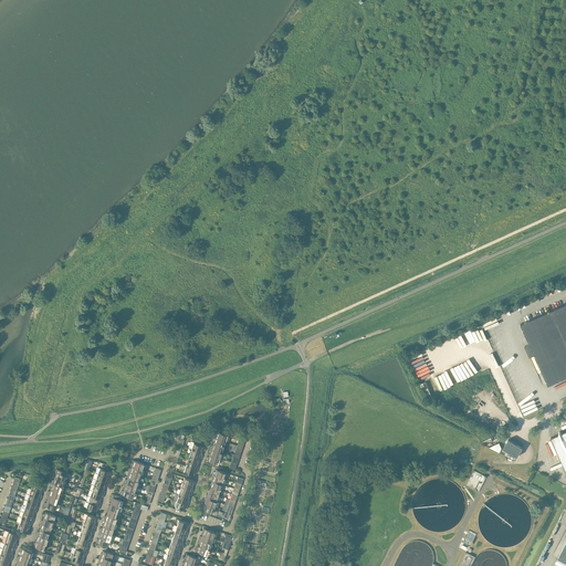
[(548,385),(565,376),(565,303),(521,324),(530,344),(524,346),(530,357),(534,355),(548,385)]
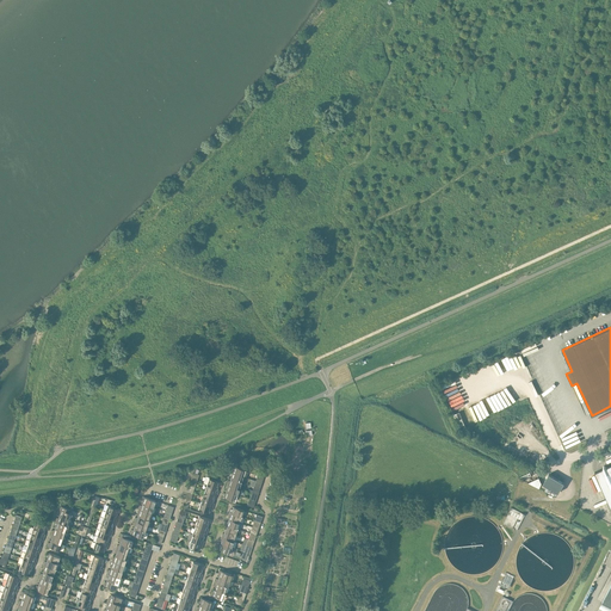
[(603,469),(594,473),(610,508),(610,464),(606,467),(604,466),(603,469)]
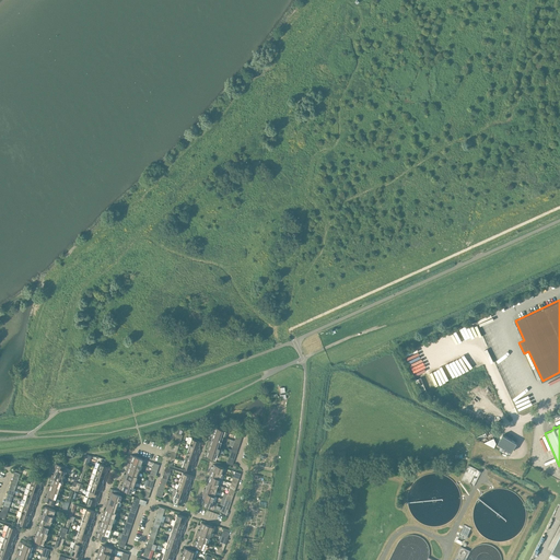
[(212,429),(211,433),(222,436),(224,431),(216,428),(214,430),(212,429)]
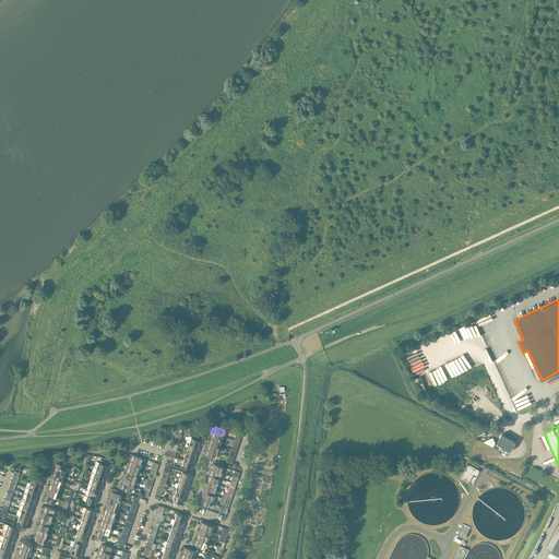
[(212,436),(212,438),(221,441),(222,436),(211,432),(210,436),(212,436)]
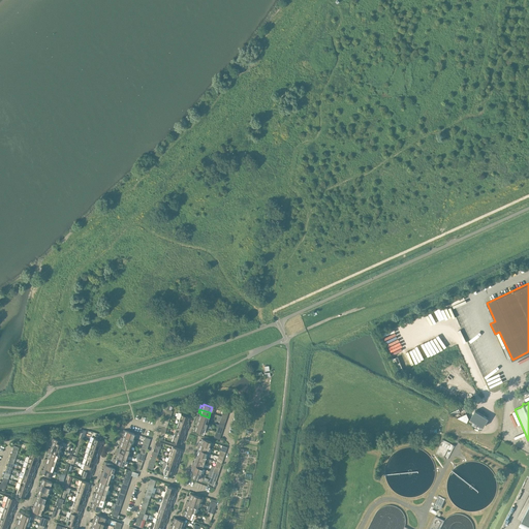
[(475,410),(470,418),(483,427),(488,418),(475,410)]
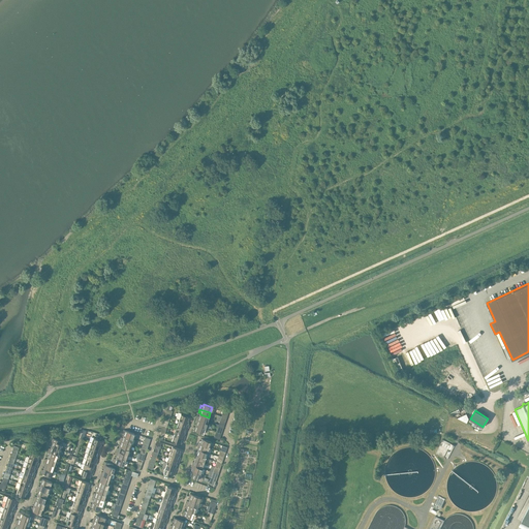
[(178,412),(176,418),(179,419),(187,423),(188,421),(190,421),(191,417),(183,414),(181,413),(178,412)]
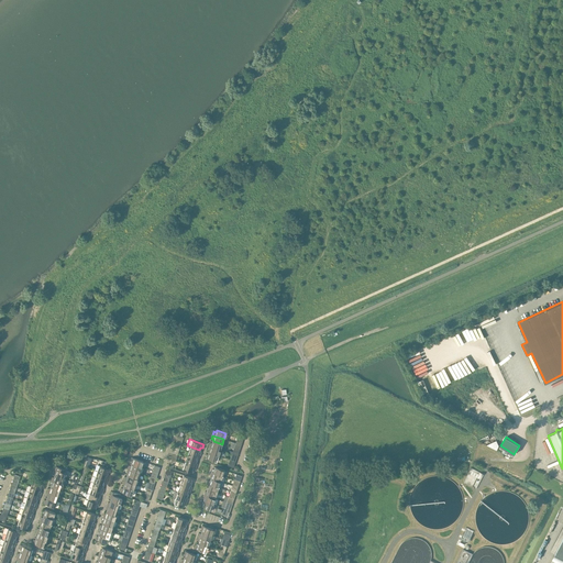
[(496,449),(498,444),(496,439),(486,443),(496,449)]
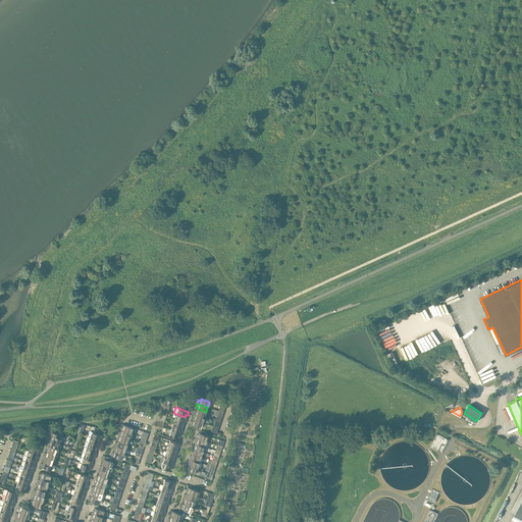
[(176,414),(174,419),(186,422),(187,419),(185,419),(185,417),(176,414)]
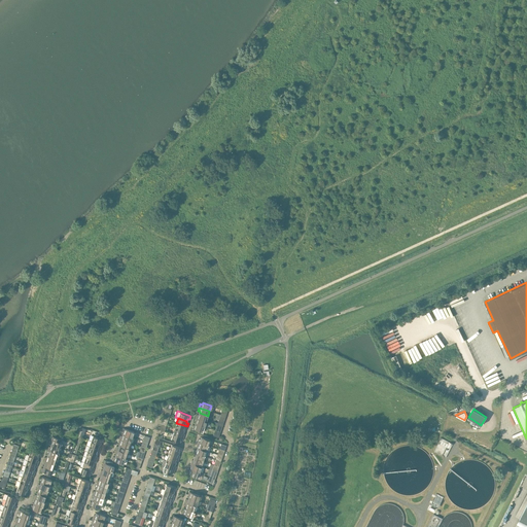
[(197,422),(196,424),(204,426),(207,427),(208,422),(206,421),(196,418),(195,421),(197,422)]
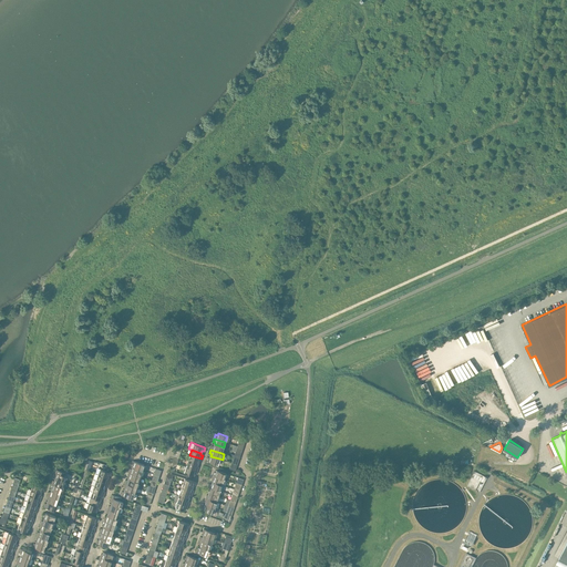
[(217,465),(219,459),(210,456),(209,459),(207,457),(206,461),(217,465)]
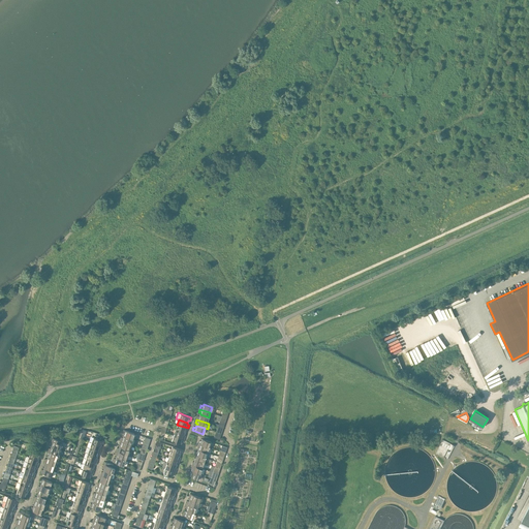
[(124,434),(124,436),(132,439),(134,433),(124,430),(122,433),(124,434)]
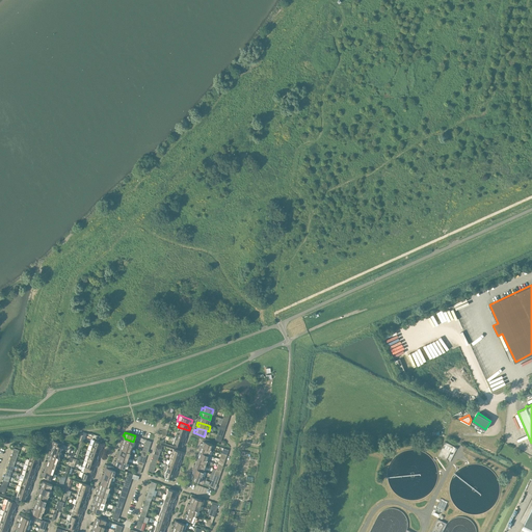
[(177,432),(175,437),(185,442),(186,439),(184,437),(185,435),(177,432)]
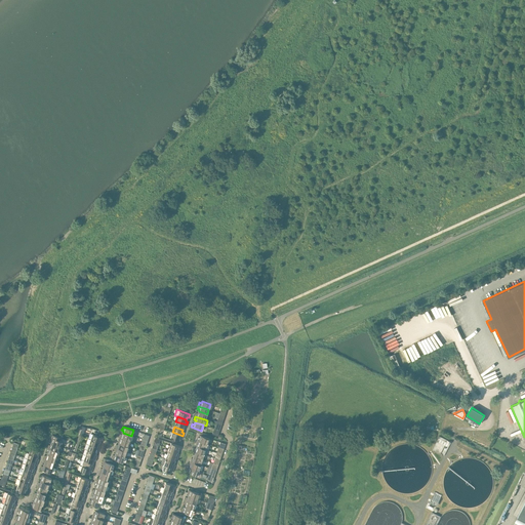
[(92,434),(90,439),(99,442),(99,440),(102,441),(103,438),(99,437),(101,434),(94,432),(93,434),(92,434)]
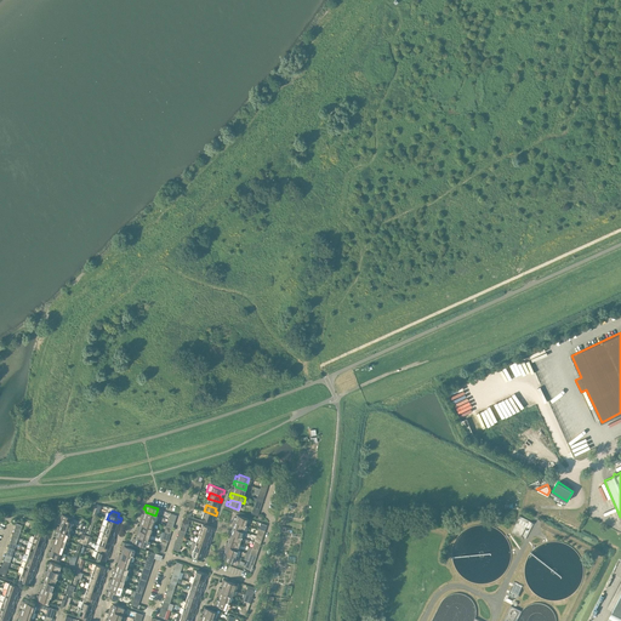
[(215,519),(216,516),(204,511),(201,518),(211,520),(212,518),(215,519)]
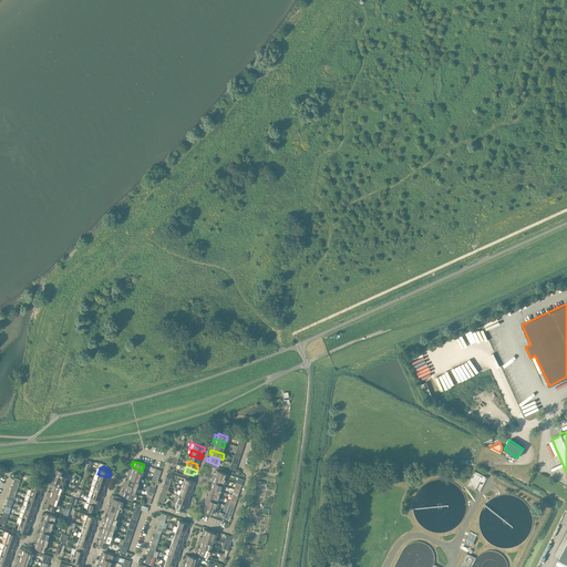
[(57,477),(55,480),(64,482),(66,476),(64,475),(65,473),(57,470),(54,476),(57,477)]
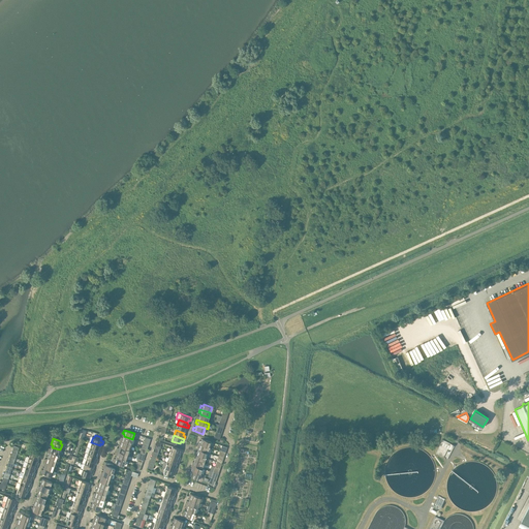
[(199,440),(198,444),(209,447),(211,441),(203,439),(201,441),(199,440)]
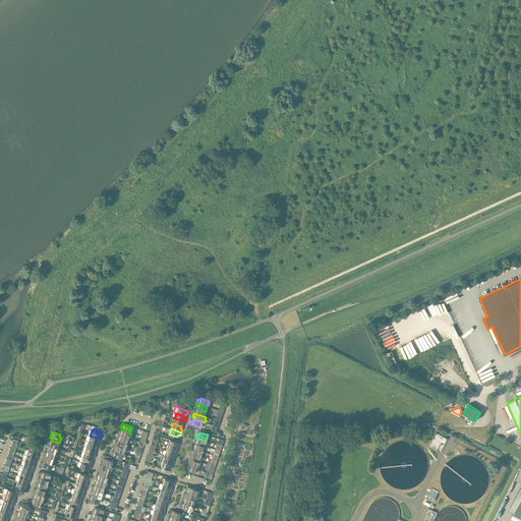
[(119,438),(118,440),(126,443),(128,438),(118,433),(117,437),(119,438)]
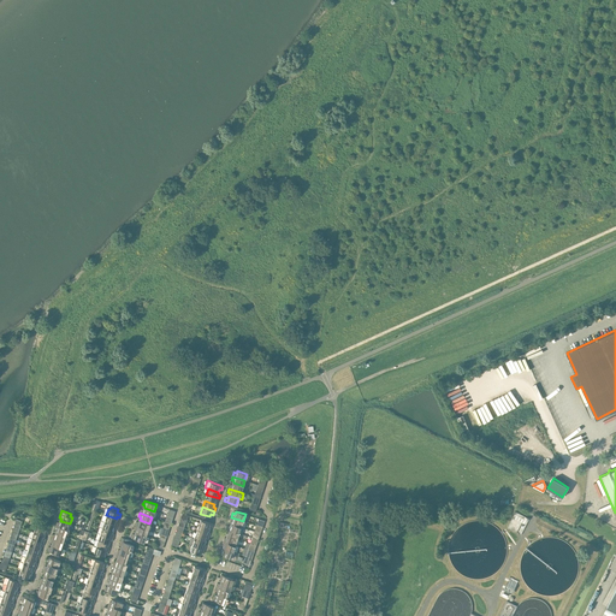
[(106,515),(105,522),(117,526),(118,522),(116,521),(117,519),(106,515)]
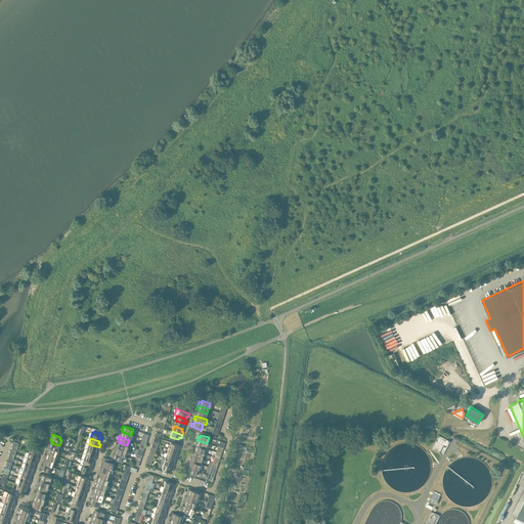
[(198,443),(197,445),(205,448),(207,443),(197,440),(195,442),(198,443)]
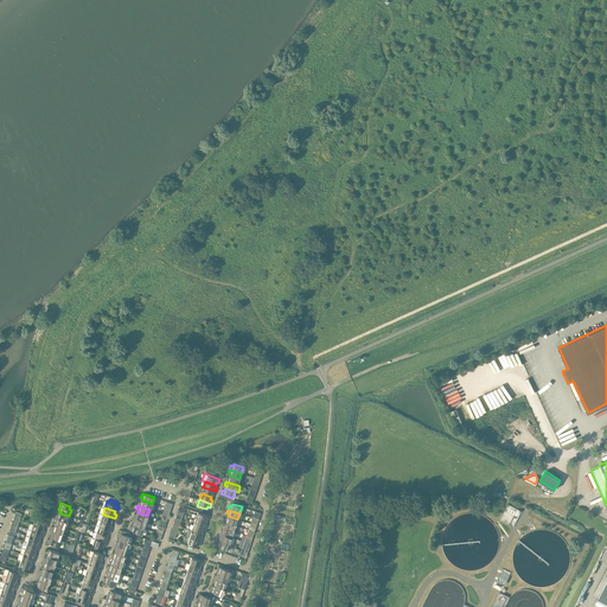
[(134,515),(134,517),(146,522),(149,523),(151,517),(147,516),(146,515),(138,512),(138,515),(135,513),(134,515)]
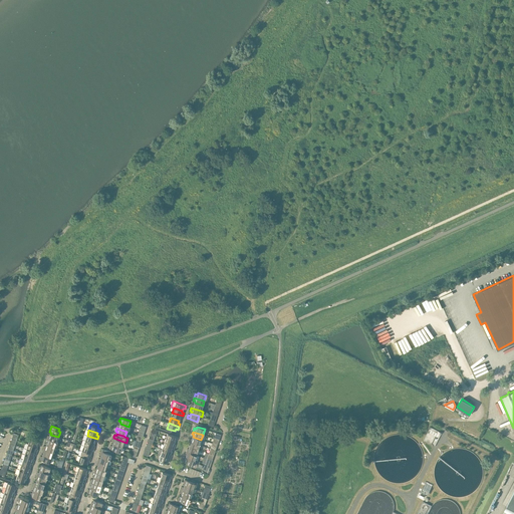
[(167,434),(166,439),(174,442),(175,440),(177,441),(178,437),(167,434)]
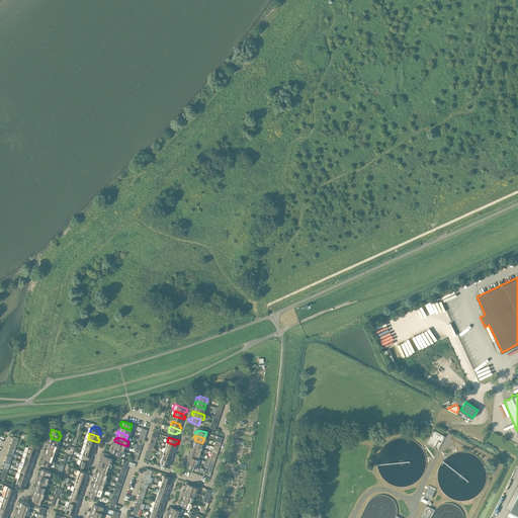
[(114,445),(114,447),(122,450),(124,445),(114,441),(112,445),(114,445)]
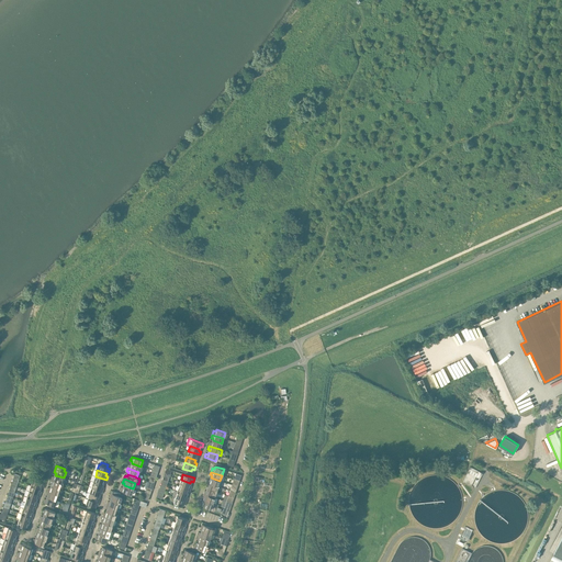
[(33,480),(31,485),(40,489),(41,486),(43,487),(44,483),(33,480)]
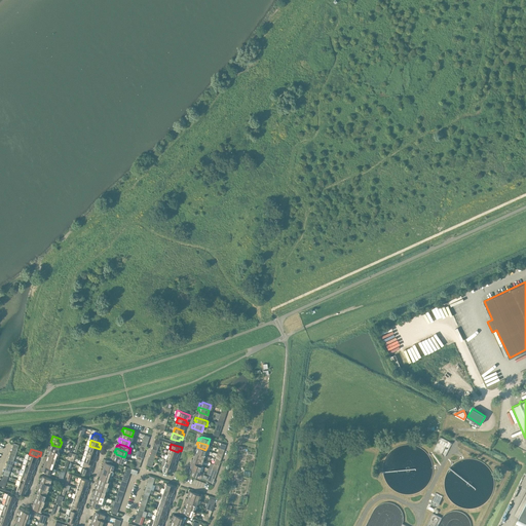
[(48,453),(48,455),(57,458),(59,453),(47,449),(46,452),(48,453)]
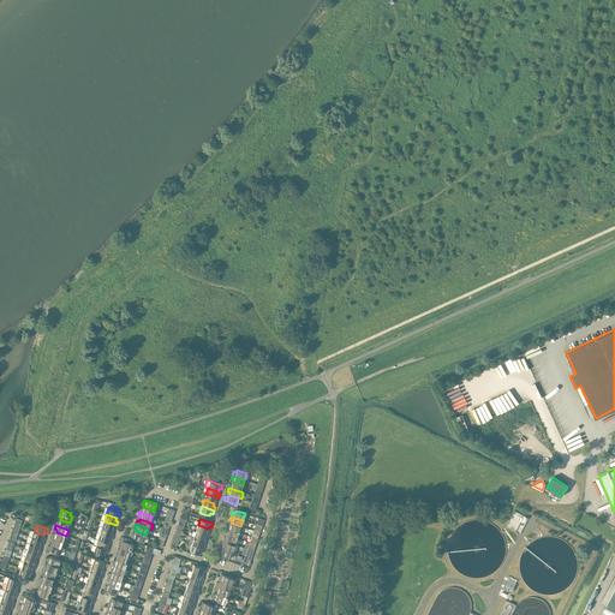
[(198,525),(196,531),(208,536),(209,532),(207,531),(208,529),(198,525)]
